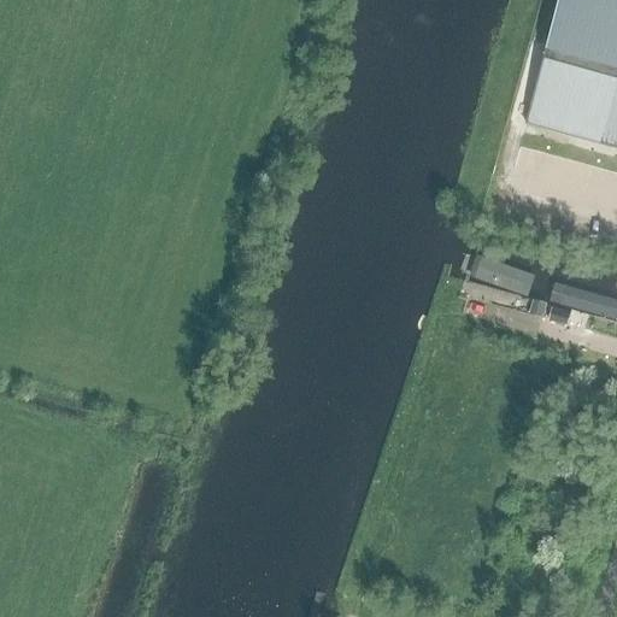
[(613,151),(616,151),(616,0),(558,0),(523,125),(526,125),(526,122),(615,147),(613,151)]
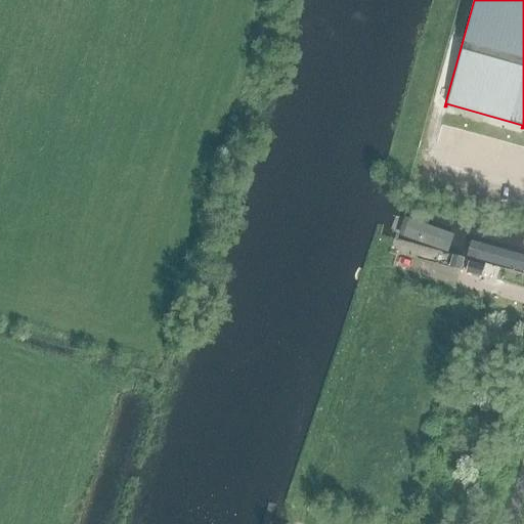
[(397,219),(392,236),(451,251),(455,233),(397,219)]
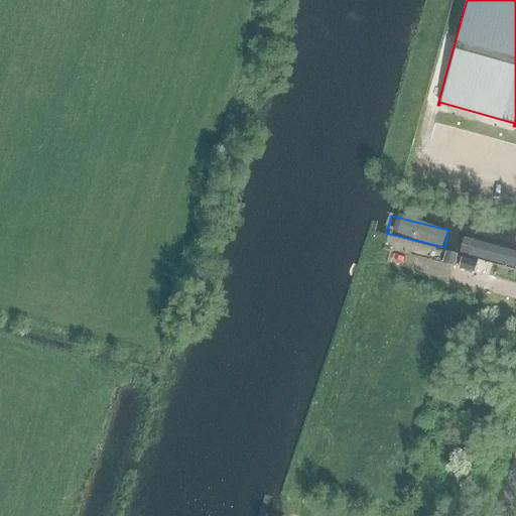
[(515,248),(473,237),(469,255),(515,267),(515,248)]
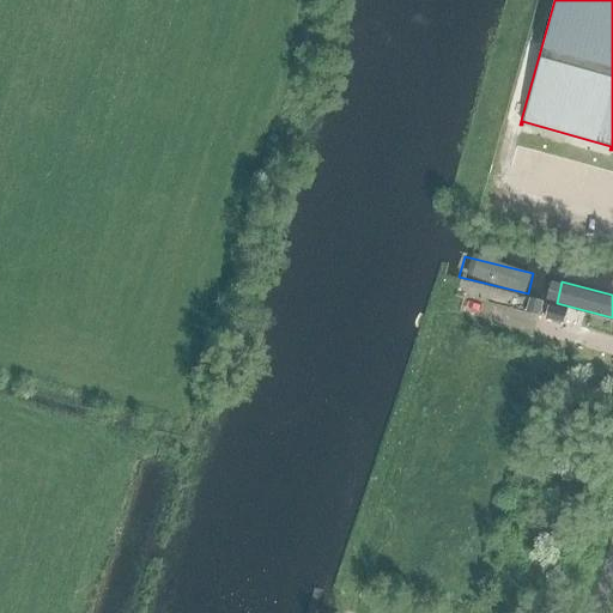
[(533,301),(529,314),(538,316),(541,303),(533,301)]
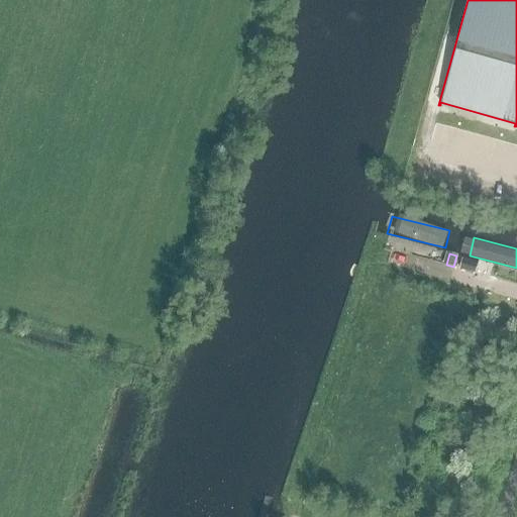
[(478,264),(462,260),(459,269),(475,274),(478,264)]
